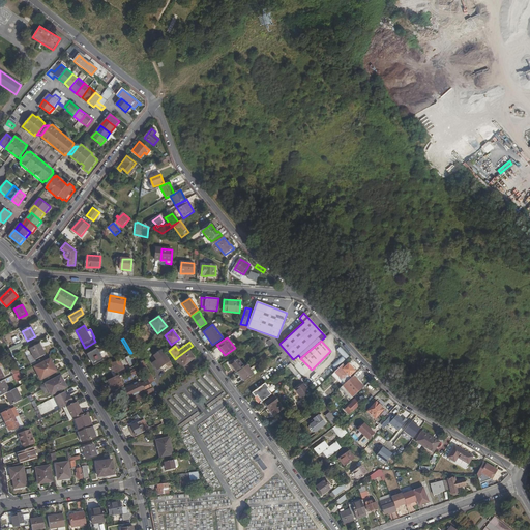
[(9,349),(12,354),(24,348),(21,343),(9,349)]
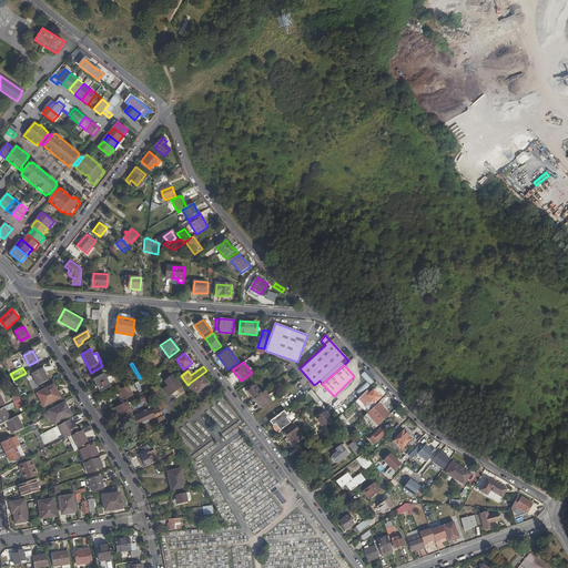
[(48,381),(42,368),(31,374),(38,385),(48,381)]
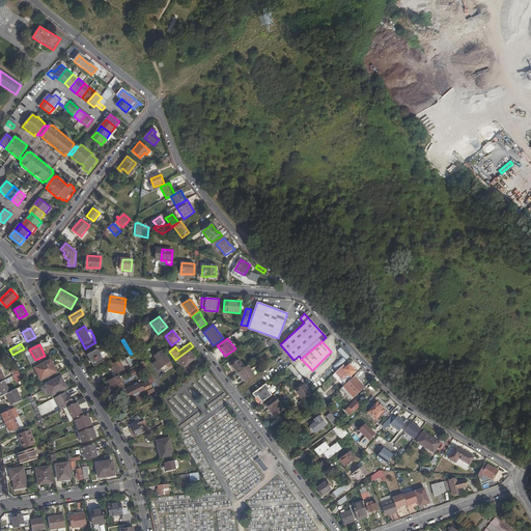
[(108,357),(105,351),(99,354),(96,350),(87,355),(93,366),(108,357)]
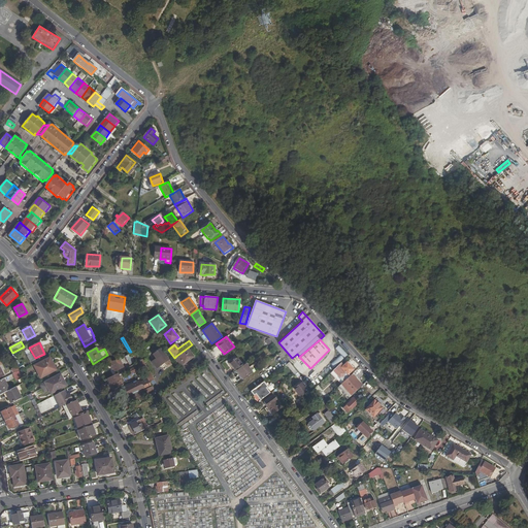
[(153,354),(157,359),(161,364),(168,359),(160,348),(153,354)]
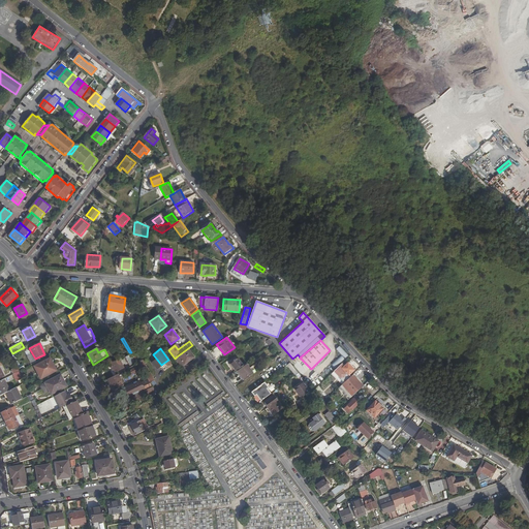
[(188,348),(177,356),(183,365),(194,356),(188,348)]
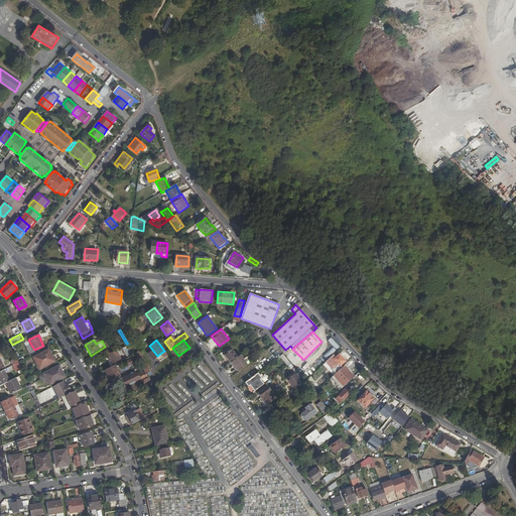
[(327,359),(339,347),(331,340),(329,342),(333,346),(324,356),(327,359)]
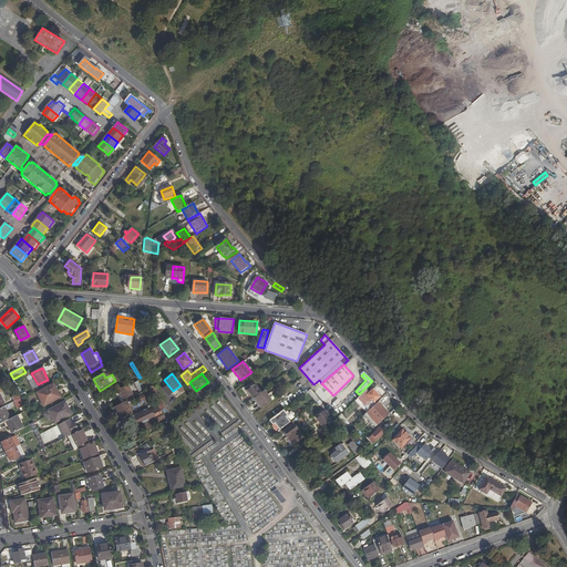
[(140,380),(134,384),(138,392),(145,389),(140,380)]
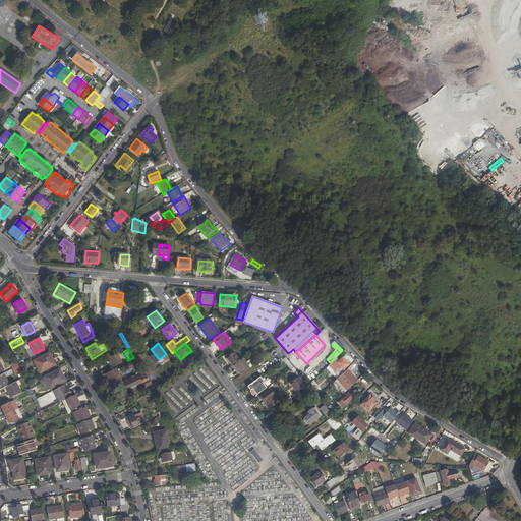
[(174,351),(172,353),(178,361),(180,359),(174,351)]
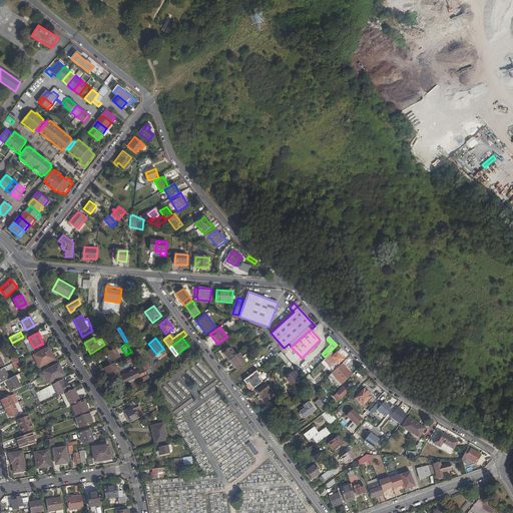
[(33,356),(39,368),(55,360),(48,347),(33,356)]
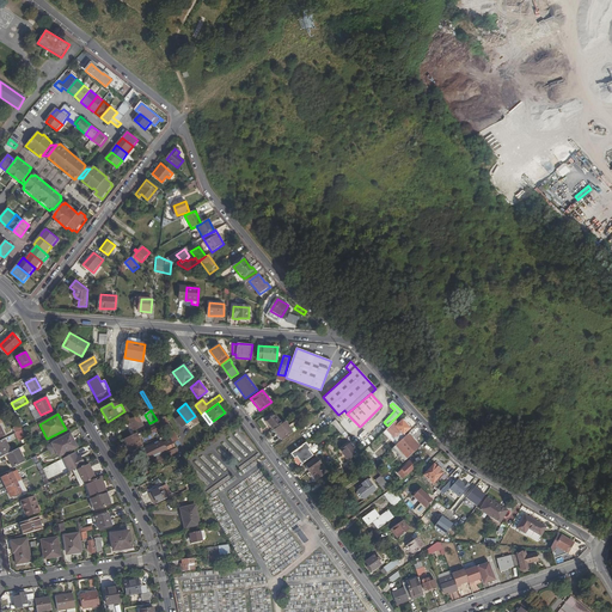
[(273,428),(281,422),(276,414),(265,421),(271,429),(273,428)]
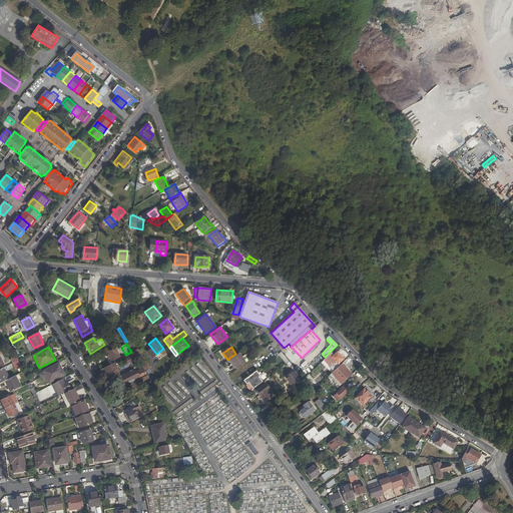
[(116,359),(111,350),(106,352),(108,355),(106,356),(108,360),(110,359),(111,361),(116,359)]
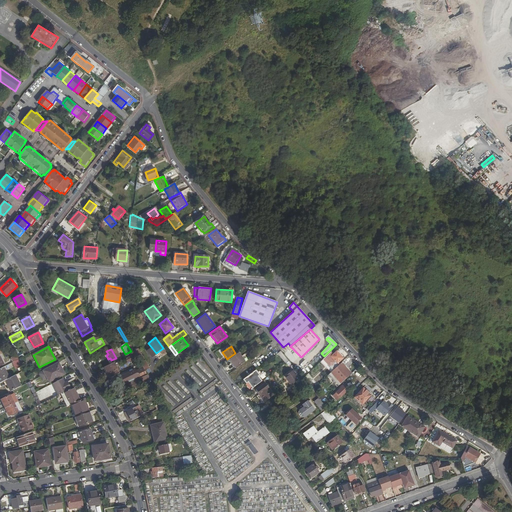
[(143,367),(144,370),(149,367),(138,349),(133,351),(134,352),(140,363),(143,367)]
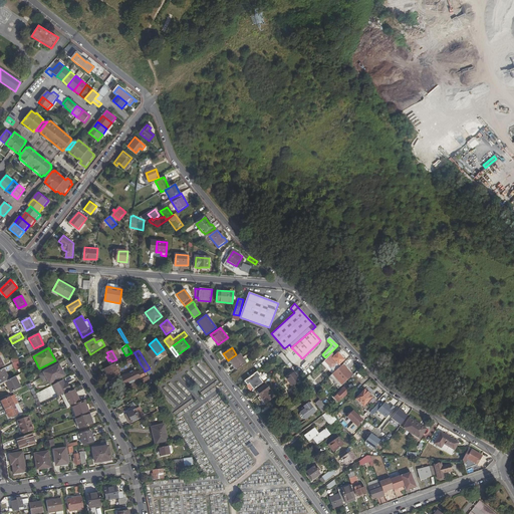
[(236,354),(229,359),(237,369),(247,362),(239,352),(236,354)]
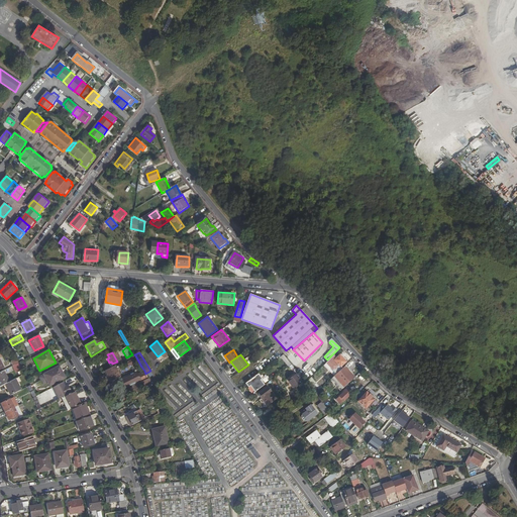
[(288,367),(291,365),(285,356),(283,354),(280,356),(288,367)]
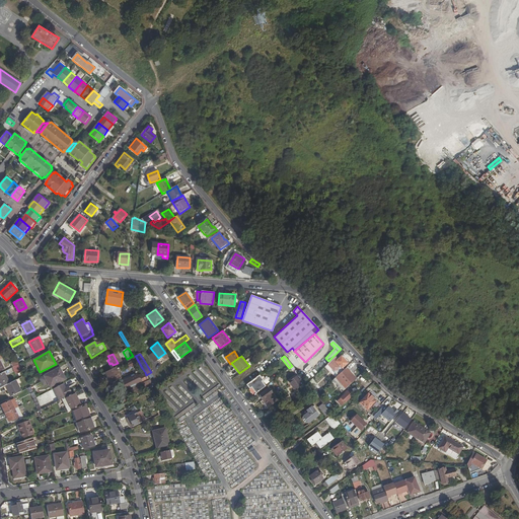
[(336,356),(326,364),(335,372),(340,367),(341,369),(348,363),(341,356),(338,359),(336,356)]
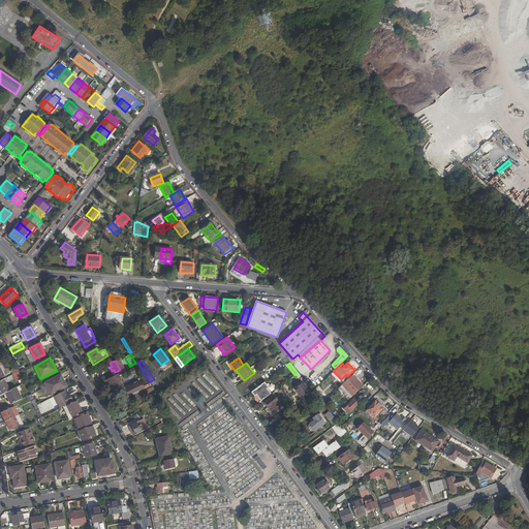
[(143,374),(138,364),(129,368),(132,374),(137,372),(139,376),(143,374)]
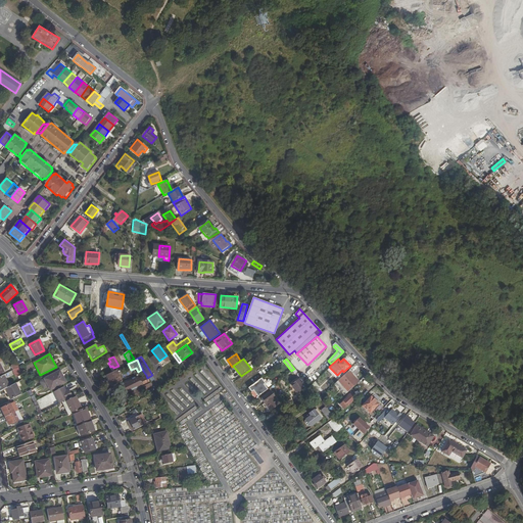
[(181,361),(179,363),(184,370),(189,367),(187,364),(185,366),(181,361)]
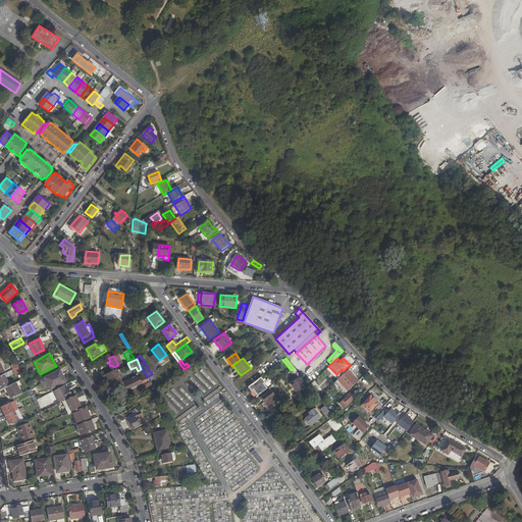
[(13,370),(19,366),(17,362),(10,365),(12,370),(13,370)]
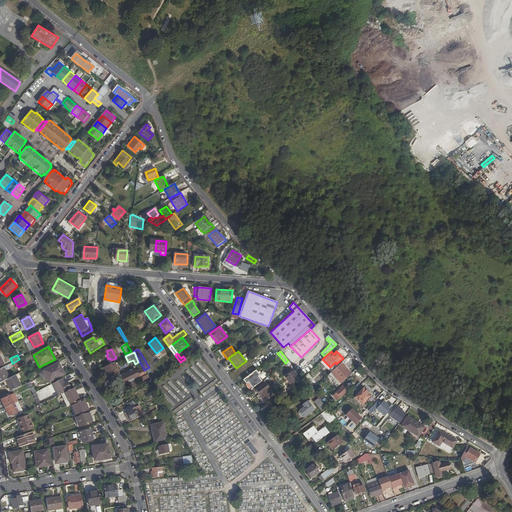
[(23,366),(19,359),(13,363),(16,369),(23,366)]
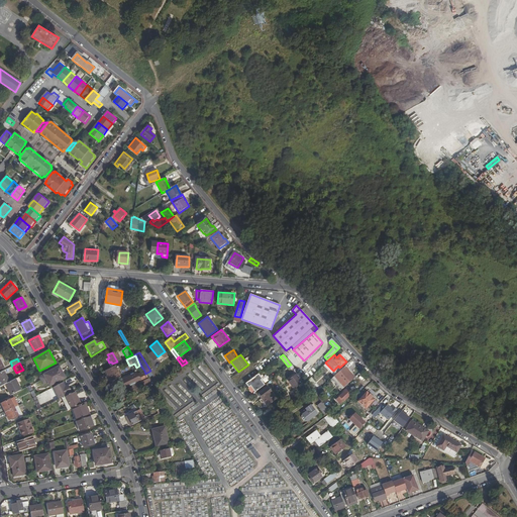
[(115,366),(105,371),(110,382),(120,377),(115,366)]
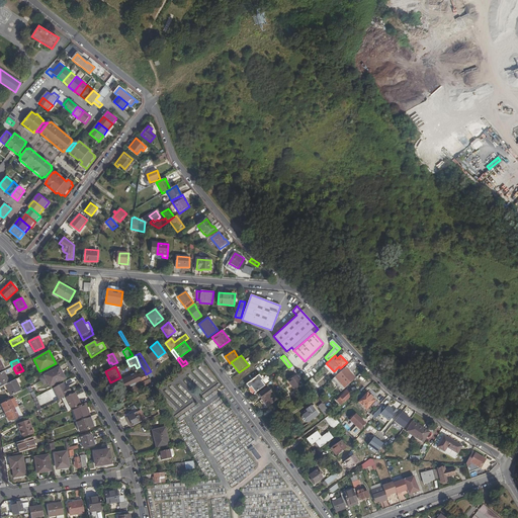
[(50,386),(64,378),(58,367),(44,375),(44,376),(39,378),(44,385),(48,383),(50,386)]
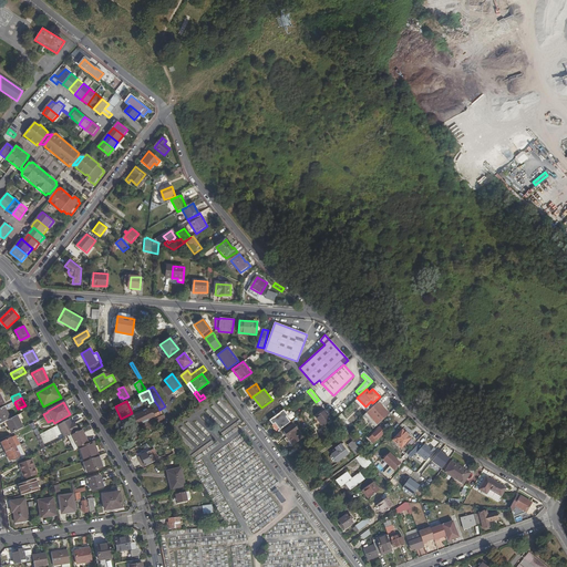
[(381,411),(375,404),(364,414),(375,426),(385,416),(383,413),(384,413),(384,412),(382,410),(381,410),(381,411)]
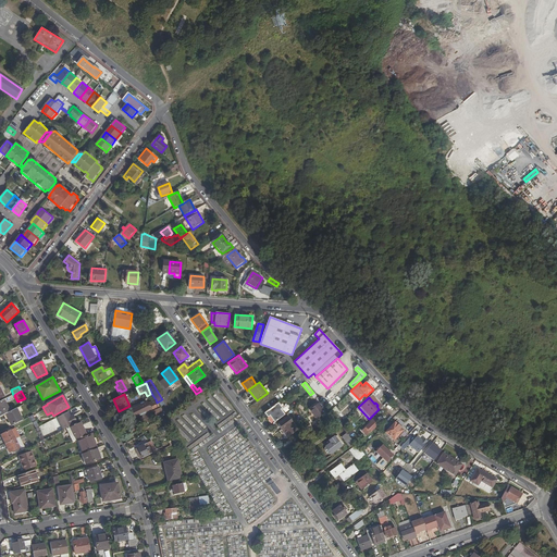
[(11,411),(4,399),(0,401),(0,417),(5,415),(11,411)]
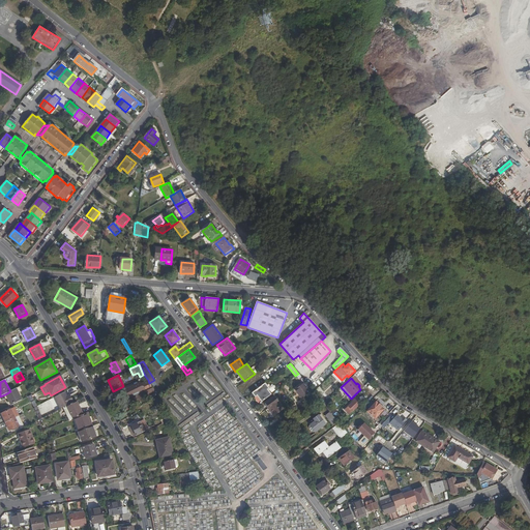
[(124,390),(124,391),(126,391),(128,396),(133,394),(138,391),(139,393),(145,391),(152,387),(149,383),(148,380),(140,383),(124,390)]
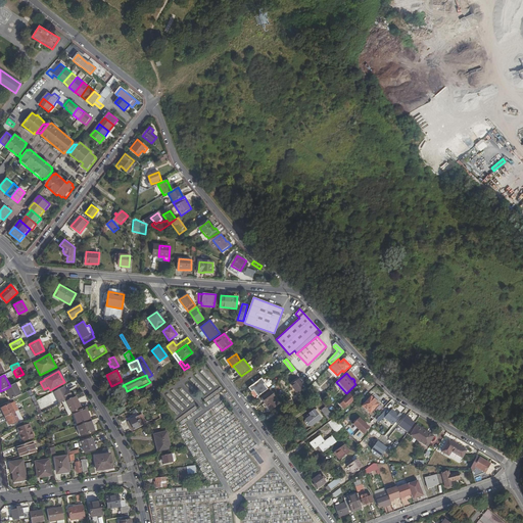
[(260,378),(248,387),(251,391),(252,390),(257,396),(267,389),(263,384),(265,383),(260,378)]
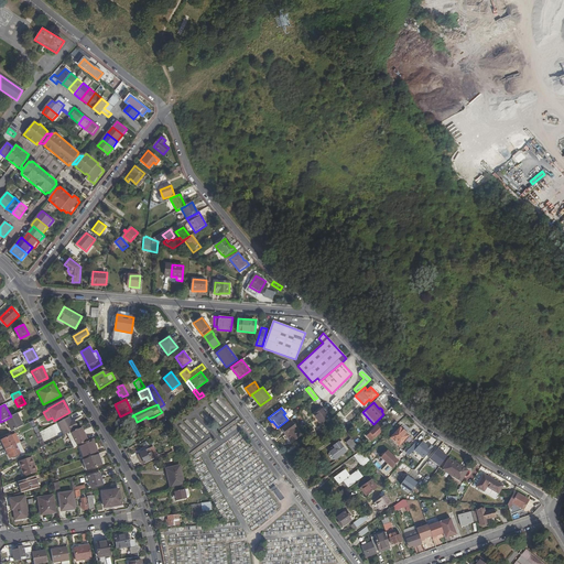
[(321,424),(329,418),(322,408),(313,415),(321,424)]
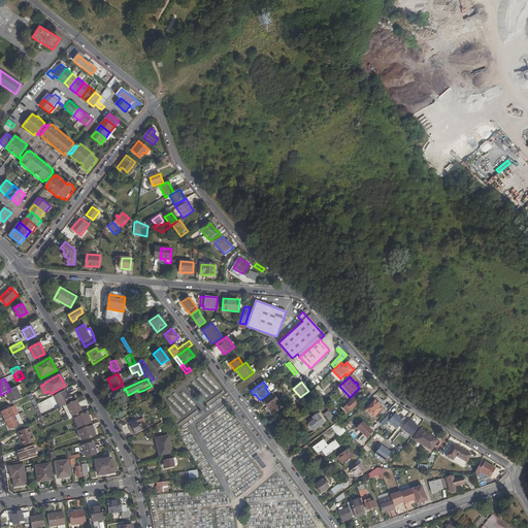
[(319,398),(325,394),(319,386),(314,389),(319,398)]
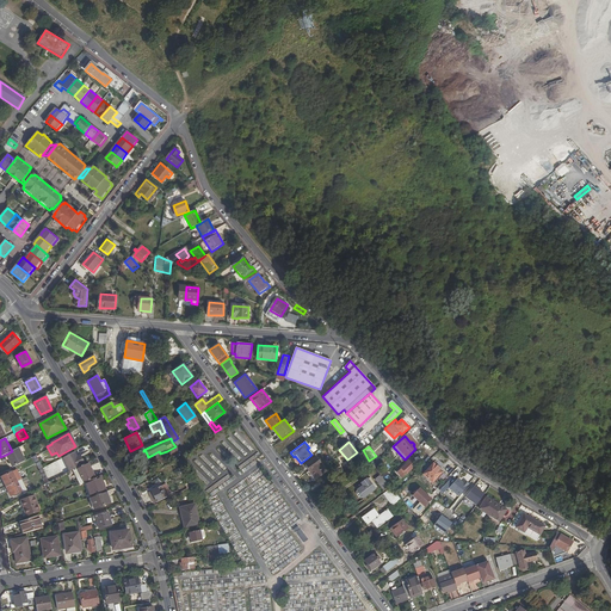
[(12,451),(6,455),(12,468),(25,461),(18,448),(12,451)]
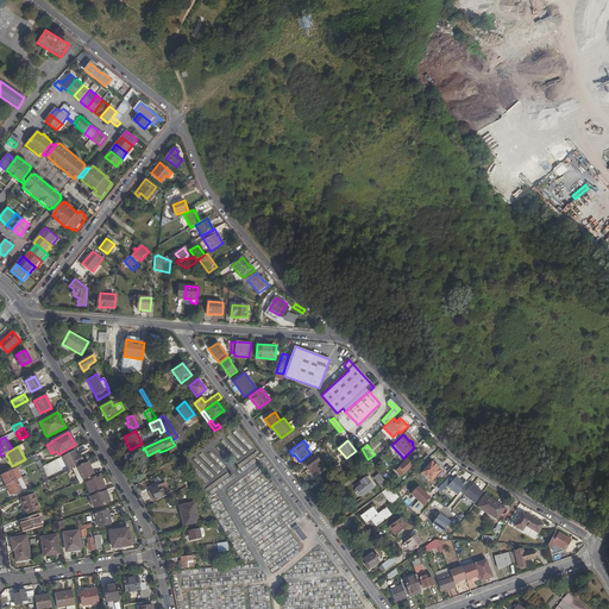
[(68,468),(69,471),(73,470),(77,468),(83,464),(79,456),(70,459),(68,454),(62,457),(66,464),(67,463),(67,464),(71,462),(73,465),(68,468)]
